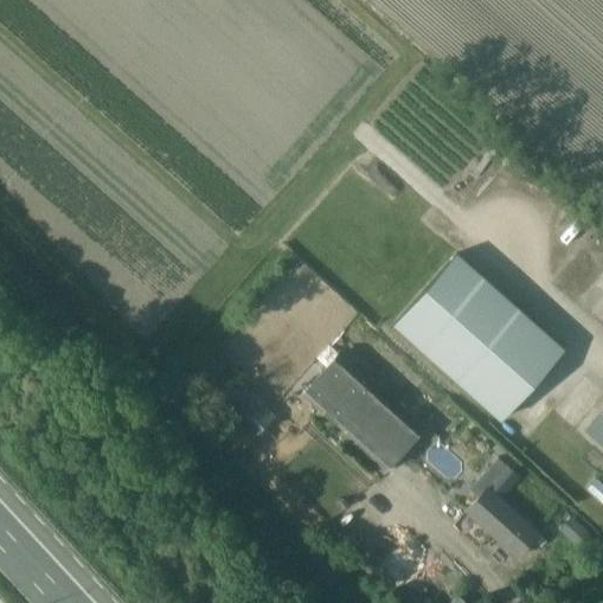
[(457,255),(395,327),(501,422),(564,351),(457,255)]
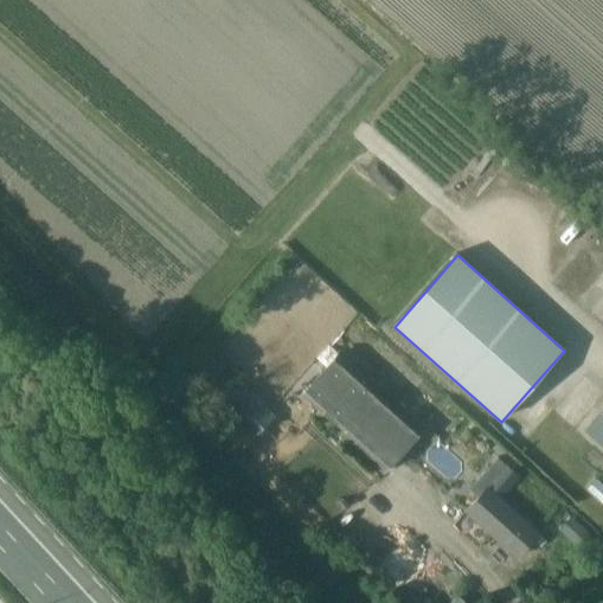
[(342,353),(300,401),(385,478),(428,430),(342,353)]
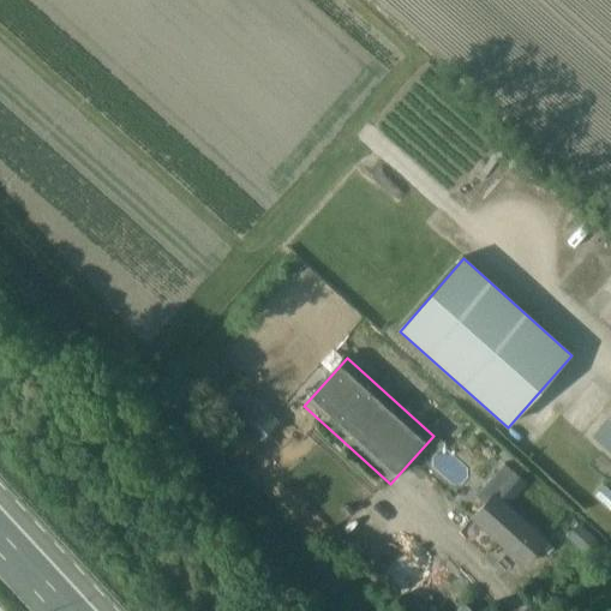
[(228,405),(263,442),(286,420),(251,383),(228,405)]
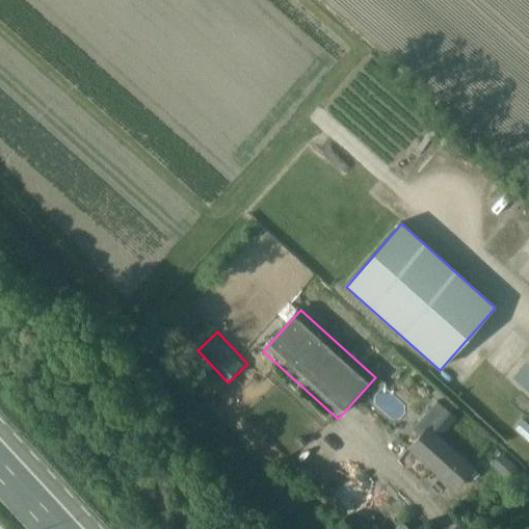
[(528,362),(527,364),(528,365),(528,366),(514,382),(528,395),(528,362)]
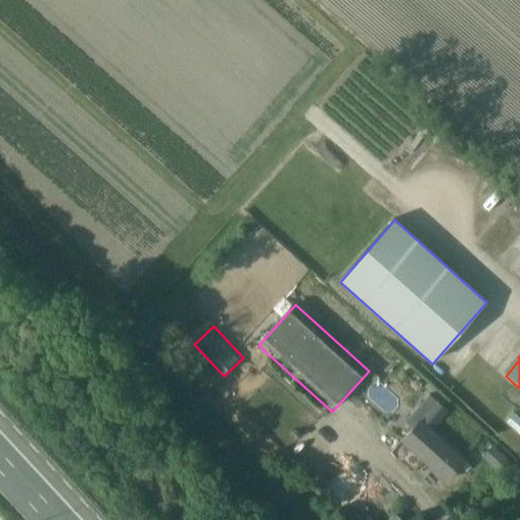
[(448,483),(467,462),(422,422),(403,444),(448,483)]
